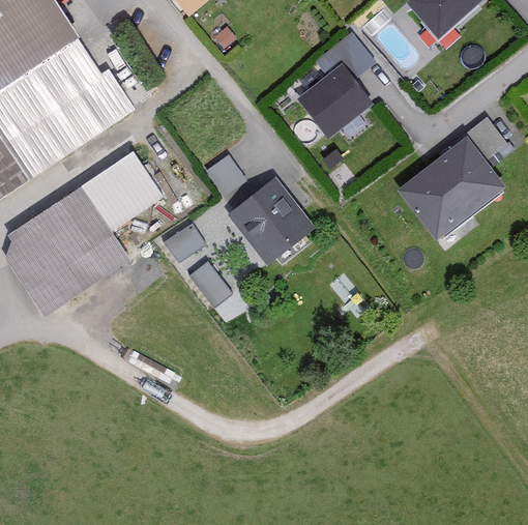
[(0,196),(135,108),(110,70),(103,76),(95,65),(89,69),(71,42),(81,36),(56,0),(0,0),(0,196)]
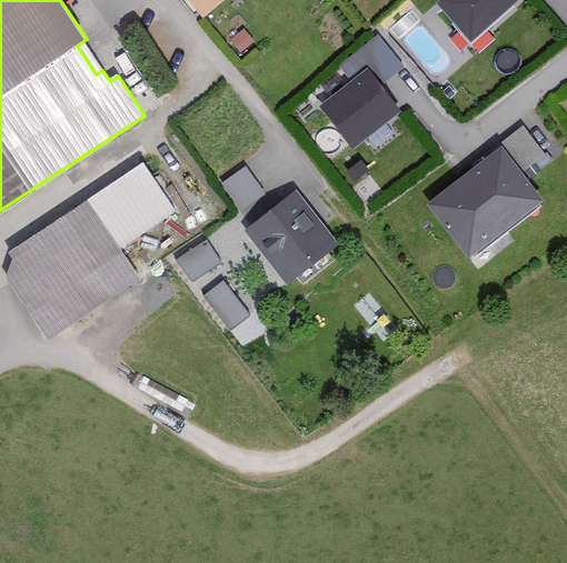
[(187,0),(202,17),(222,0),(187,0)]
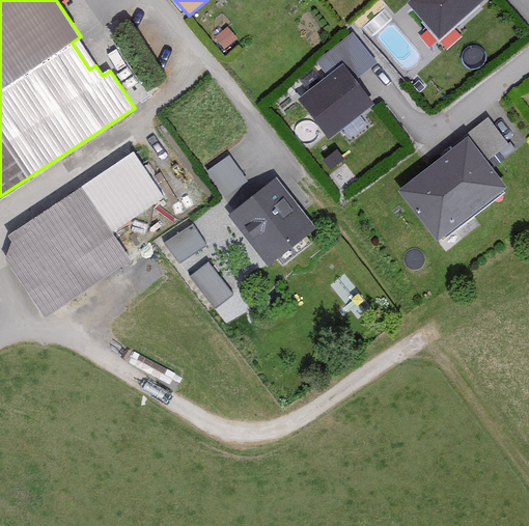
[(408,0),(407,1),(441,38),(483,0),(408,0)]
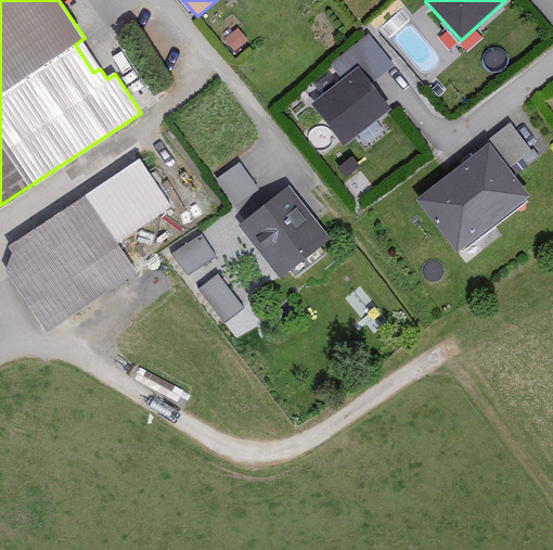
[(419,69),(439,52),(401,9),(381,26),(419,69)]
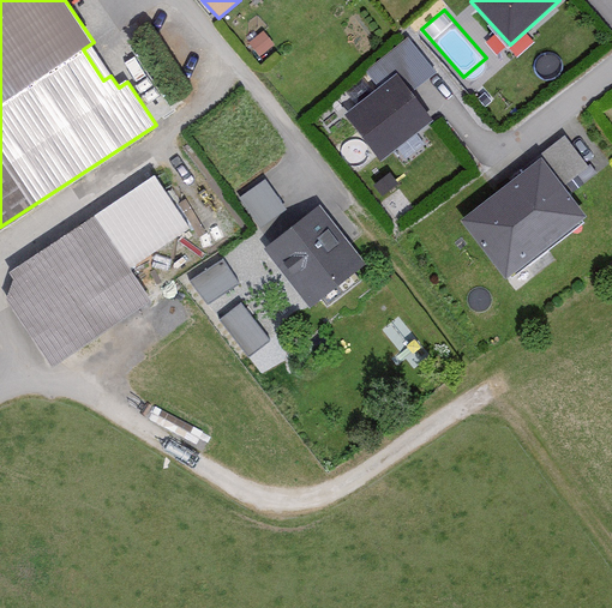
[(364,70),(378,89),(343,114),(377,158),(431,118),(409,89),(435,71),(408,37),(364,70)]
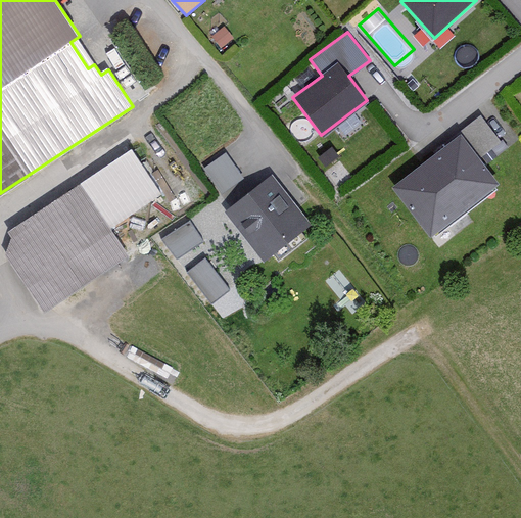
[(456,134),(457,136),(394,186),(434,236),(501,182),(477,152),(498,136),(479,114),(456,134)]
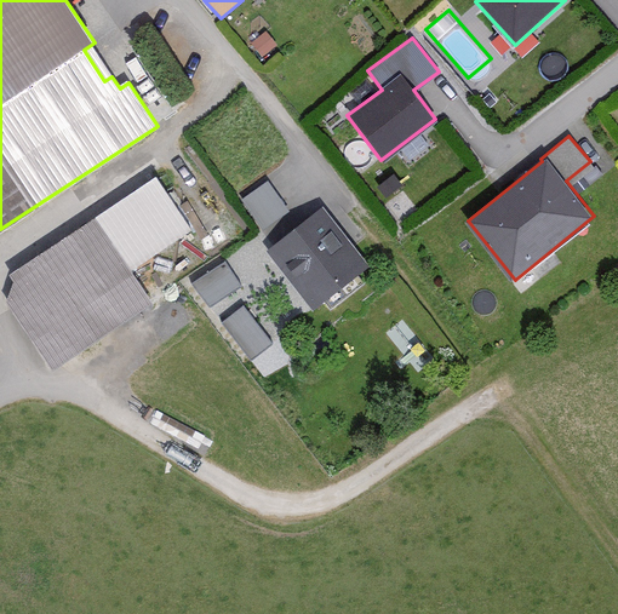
[(272,171),(245,189),(264,219),(291,201),(272,171)]
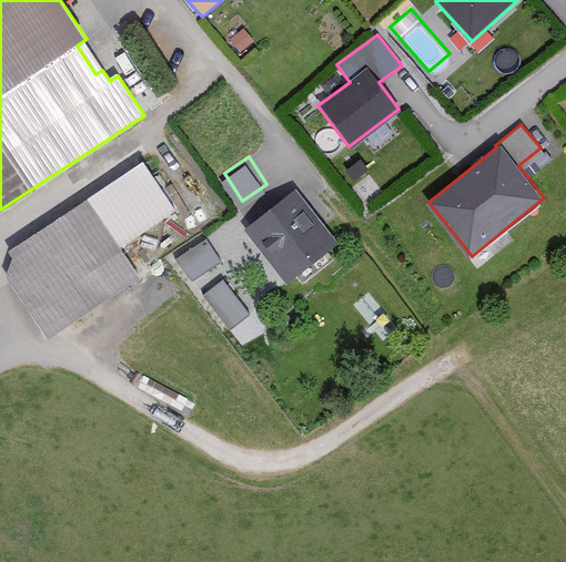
[(174,207),(142,161),(40,232),(72,278),(174,207)]
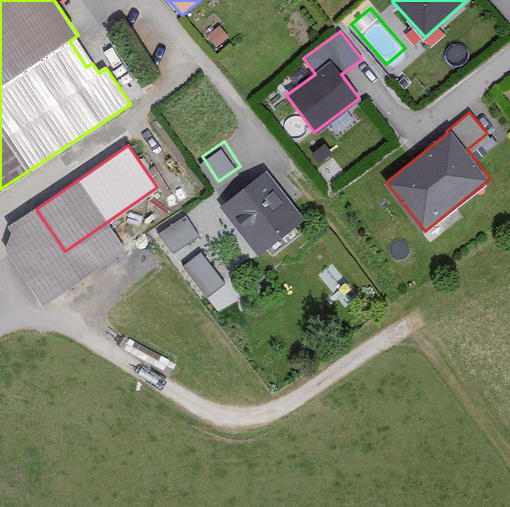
[(304,219),(264,173),(220,210),(259,256),(304,219)]
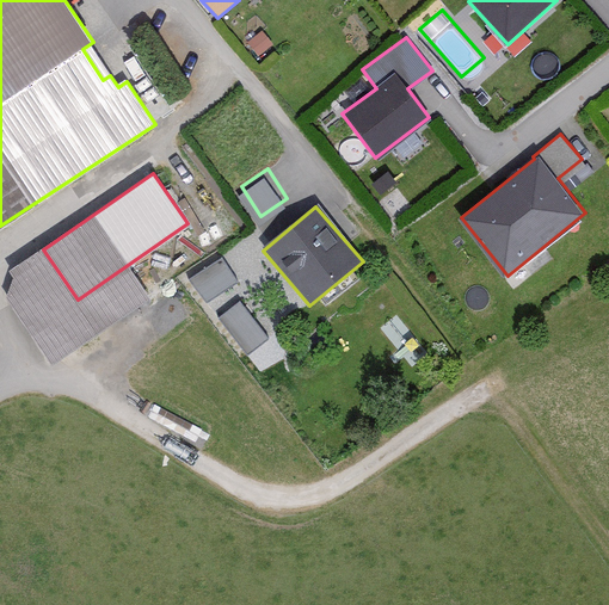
[(254,257),(234,233),(172,282),(216,338),(243,316),(231,301),(235,296),(223,281),(254,257)]
